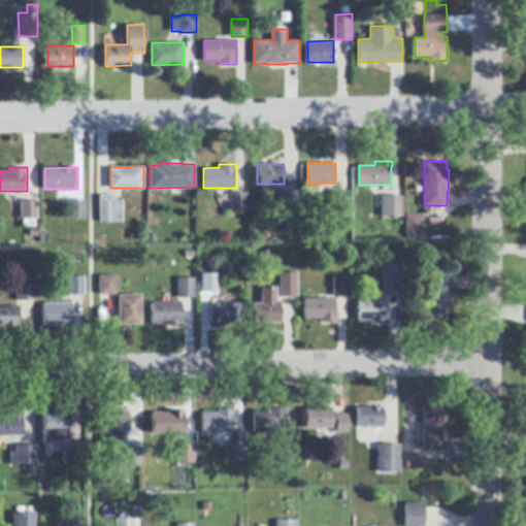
[(284,190),(299,190),(299,217),(294,217),(294,226),(283,226),(283,218),(280,218),(280,194),(280,190),(284,190)]
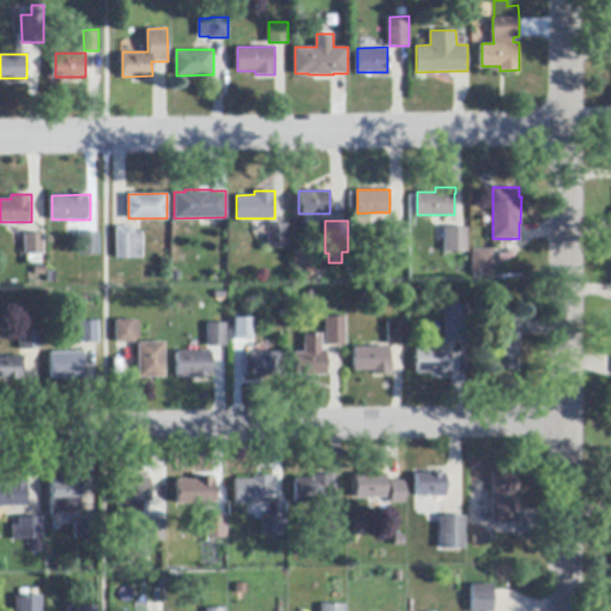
[(268,247),(268,223),(273,223),(285,223),(288,223),(288,247),(268,247)]
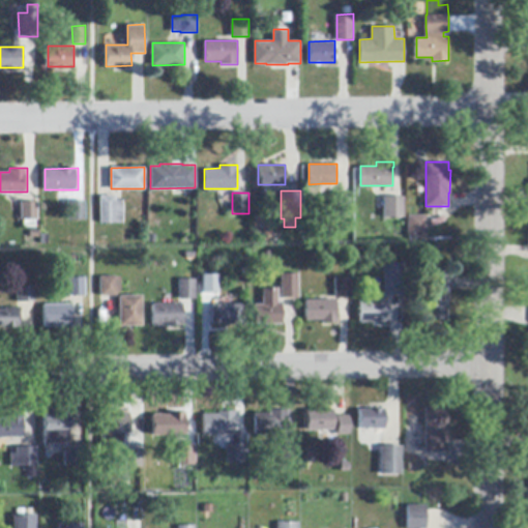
[(332,197),(332,193),(335,193),(350,193),(351,193),(351,216),(332,216),(332,197)]
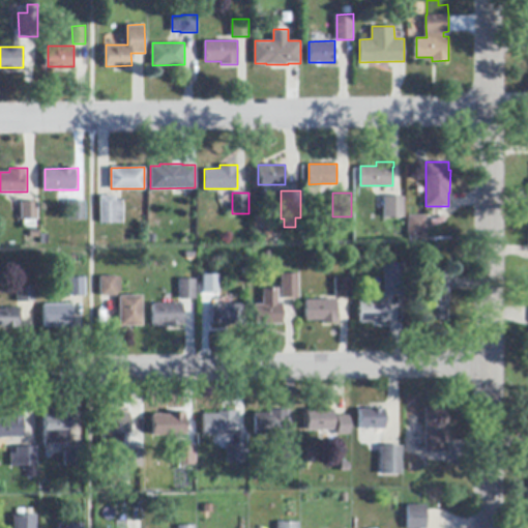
[(123,200),(124,200),(124,222),(101,223),(100,196),(116,195),(116,200),(123,200)]
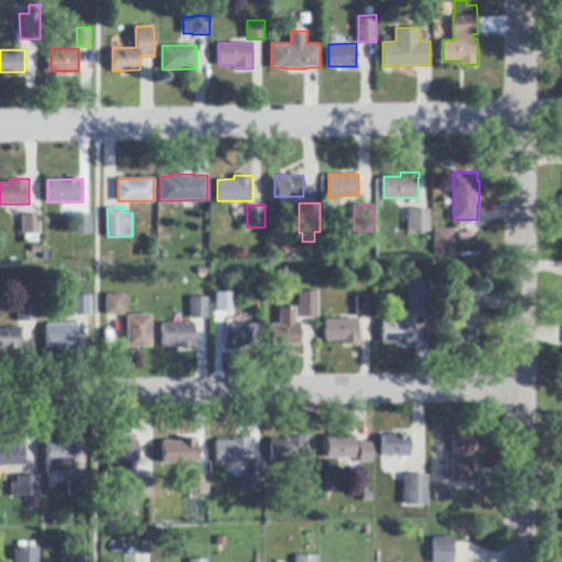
[(419,208),(427,208),(430,208),(430,230),(409,230),(409,222),(410,208),(419,208)]
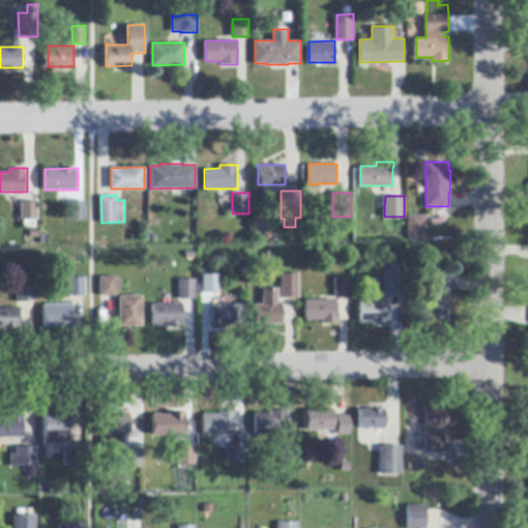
[(67,203),(67,201),(85,200),(86,200),(86,218),(67,218),(67,203)]
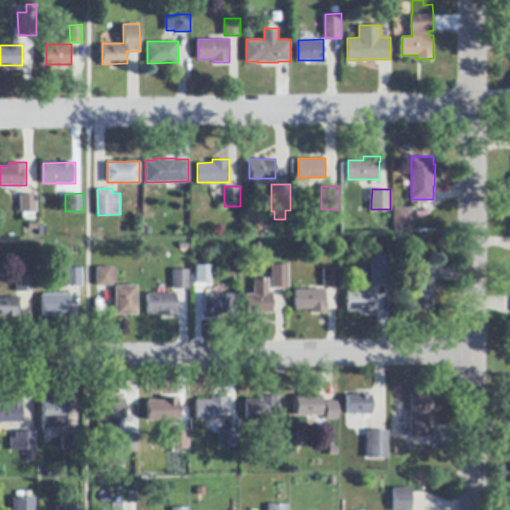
[(27,194),(37,194),(37,195),(37,211),(35,211),(35,219),(24,219),(24,211),(21,211),(21,198),(21,194),(27,194)]
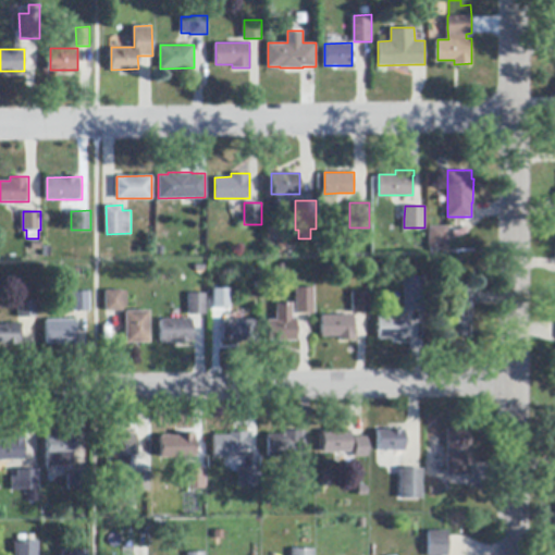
[(448,232),(448,238),(448,247),(429,248),(429,225),(448,225),(448,232)]
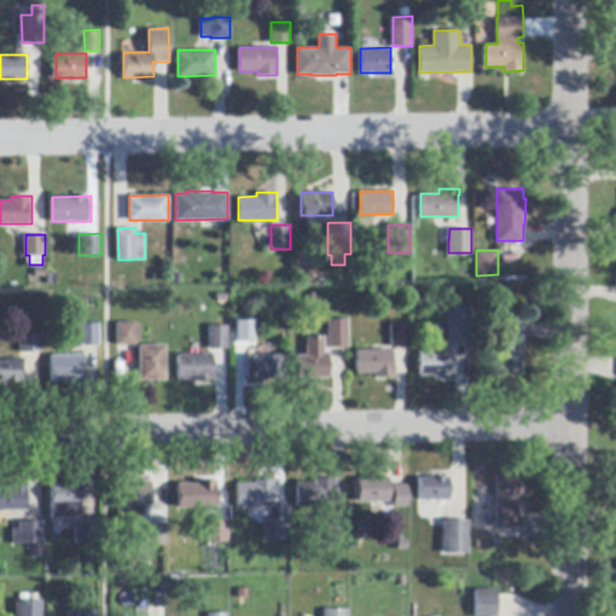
[(468,343),(457,343),(448,343),(448,306),(471,306),(472,343),(468,343)]
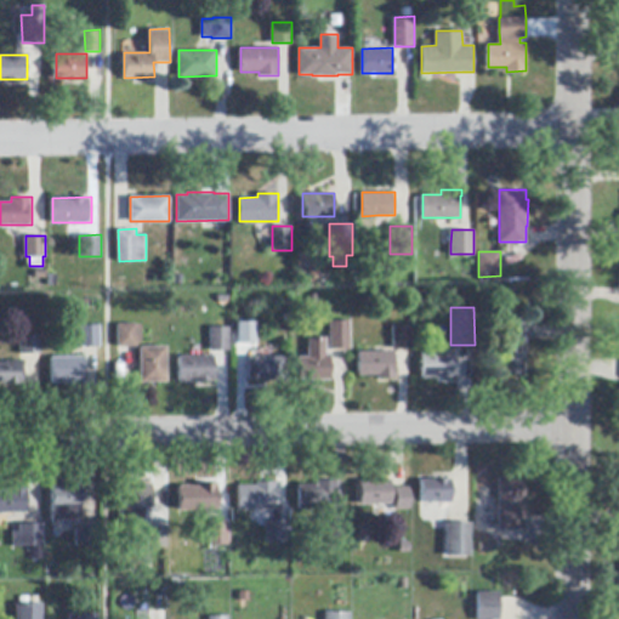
[(348,347),(333,348),(330,348),(329,321),(351,319),(351,347),(348,347)]
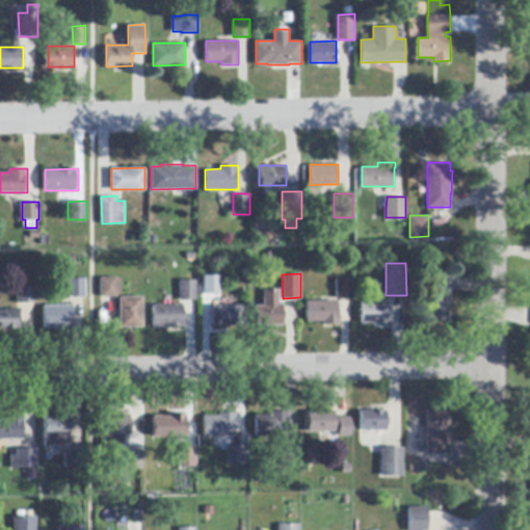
[(449,276),(449,288),(449,320),(429,320),(429,274),(449,274),(449,276)]
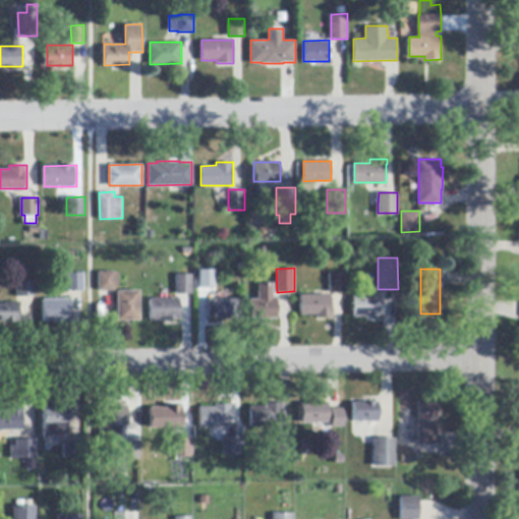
[(206,291),(198,292),(197,292),(197,276),(197,270),(210,270),(210,291),(206,291)]
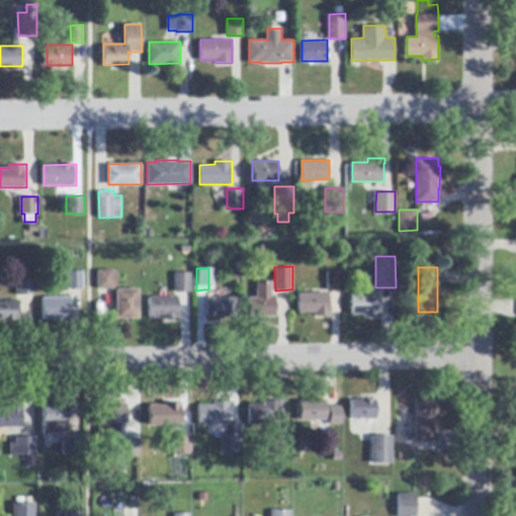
[(112,287),(100,288),(99,288),(98,269),(114,269),(114,270),(119,270),(119,284),(114,284),(115,287),(112,287)]
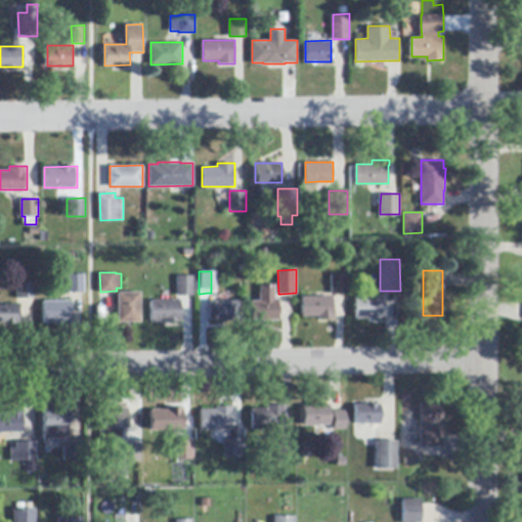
[(85,291),(74,292),(69,292),(69,273),(85,273),(85,291)]
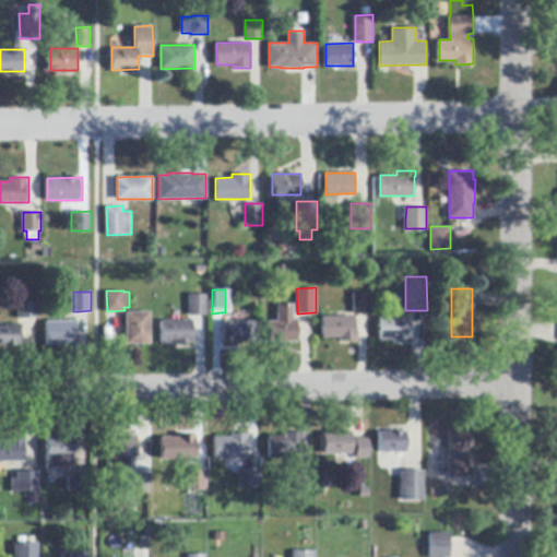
[(369,312),(356,313),(355,313),(354,293),(370,293),(371,312),(369,312)]
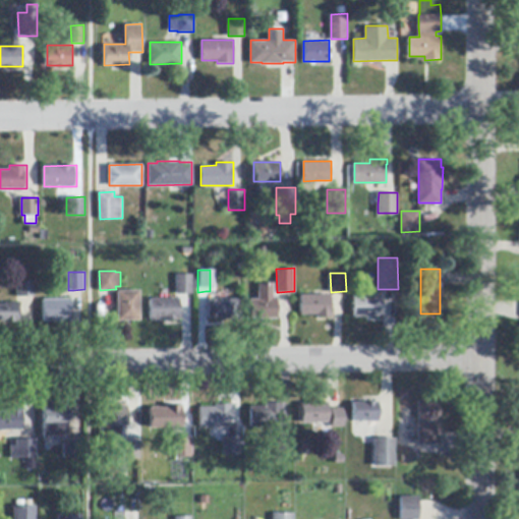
[(192,293),(183,293),(177,293),(177,274),(192,274),(192,293)]
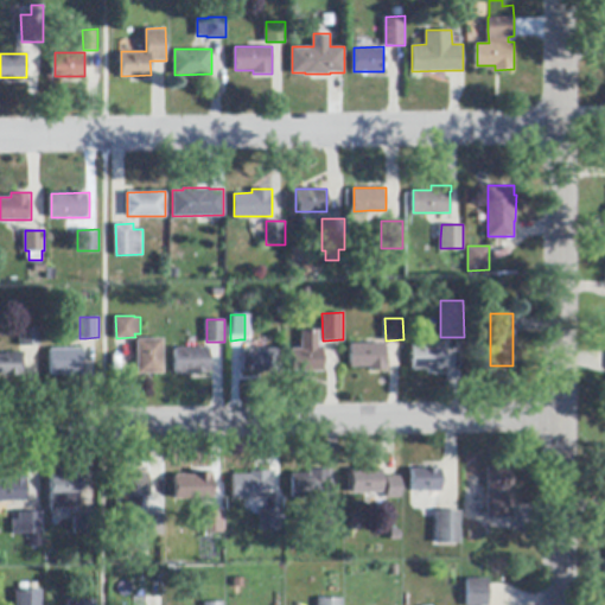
[(40,344),(40,345),(23,345),(21,345),(21,326),(40,326),(40,344)]
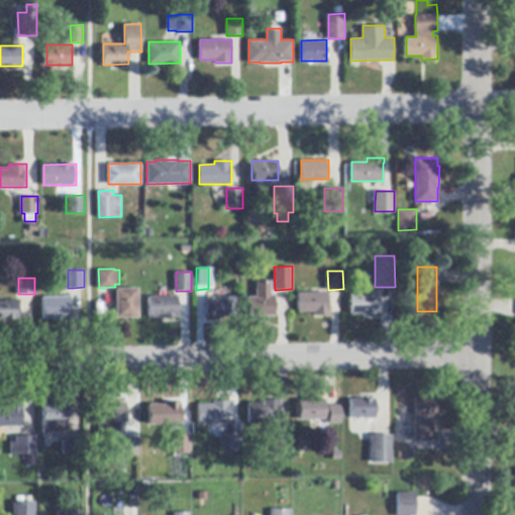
[(256,280),(272,280),(271,295),(275,295),(275,315),(248,314),(248,296),(256,296),(256,280)]
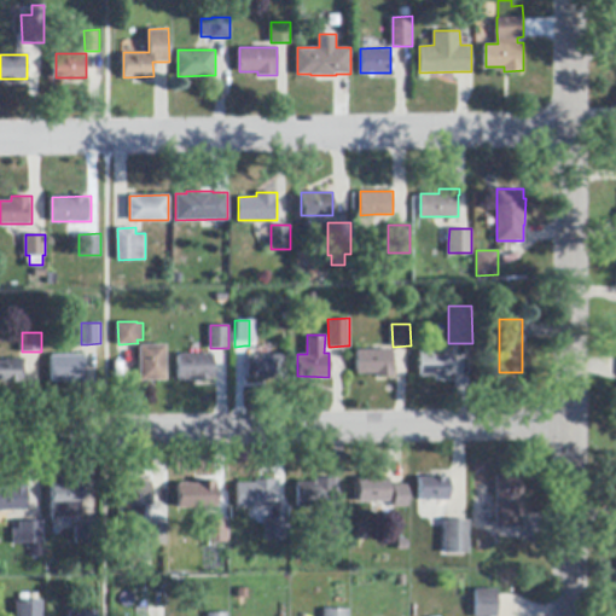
[(167,344),(167,379),(140,379),(140,344),(167,344)]
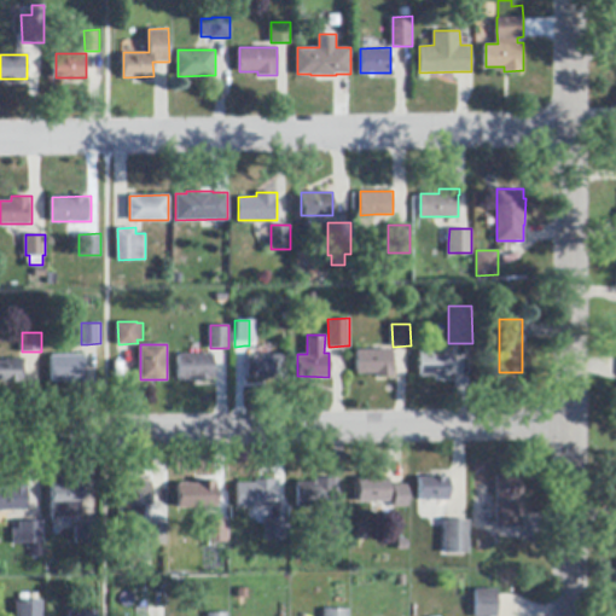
[(356,349),(393,349),(393,370),(394,370),(394,376),(377,376),(377,371),(358,371),(356,349)]
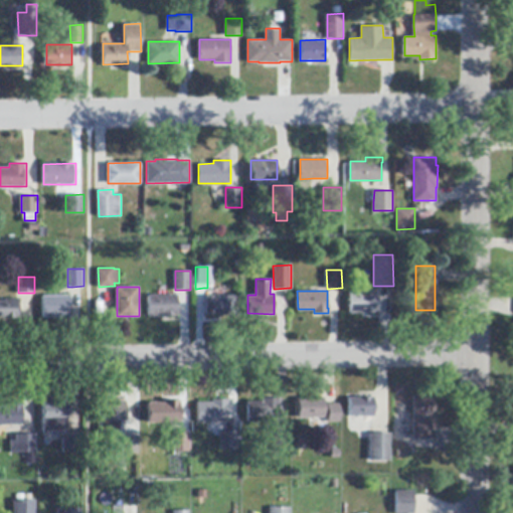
[(348,291),(378,291),(378,312),(349,313),(348,291)]
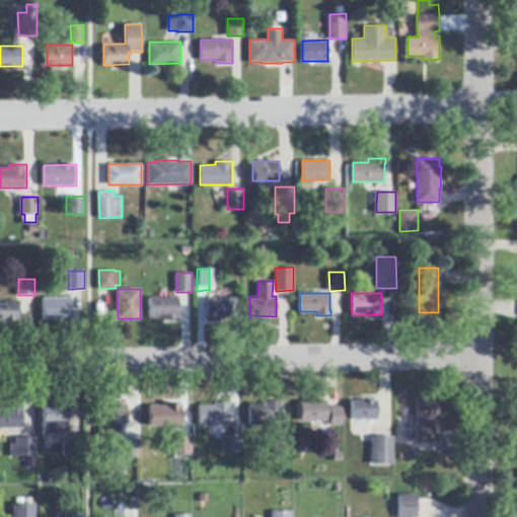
[(44,297),(71,297),(72,319),(44,319),(44,297)]
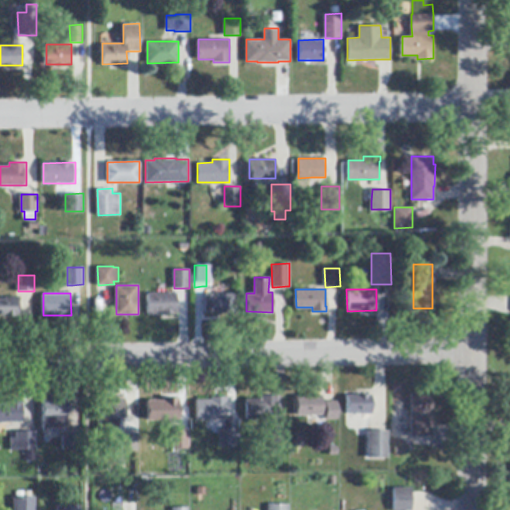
[(148,293),(177,293),(177,314),(148,314),(148,293)]
